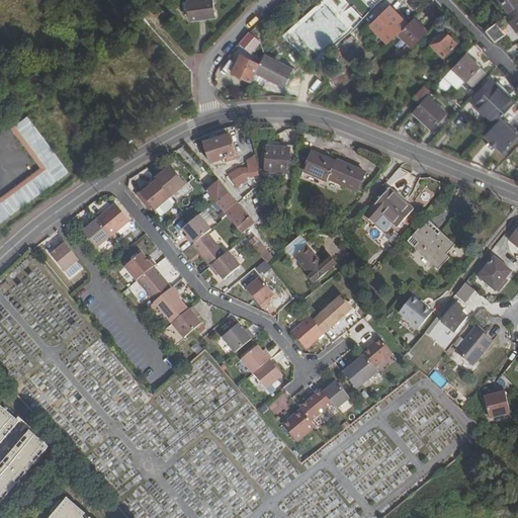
[(216,15),(212,0),(187,0),(191,18),(216,15)]
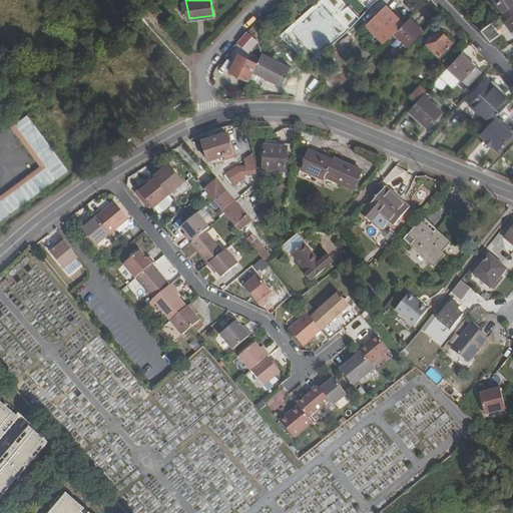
[(512,0),(501,0),(509,10),(512,6),(512,0)]
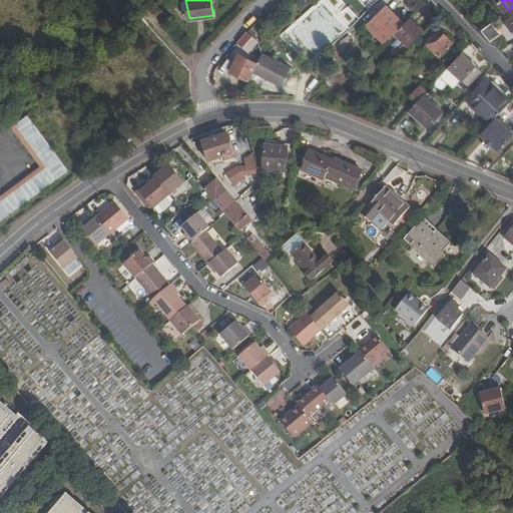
[(396,31),(404,22),(386,5),(368,23),(385,42),(396,31)]
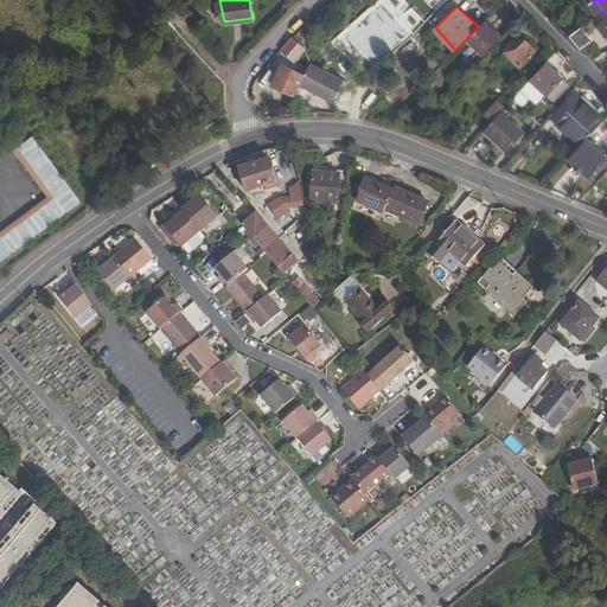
[(311,38),(320,30),(311,20),(295,36),(305,44),(310,38),(311,38)]
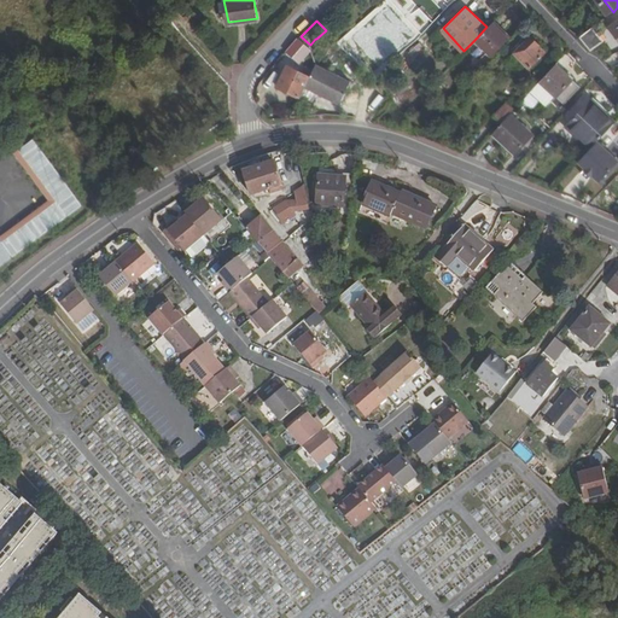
[(477,38),(494,54),(511,38),(494,21),(487,27),(477,38)]
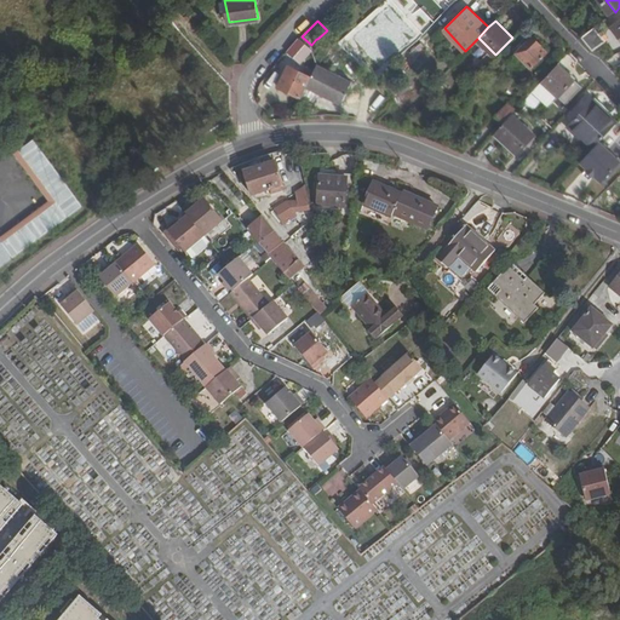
[(598,24),(586,34),(597,49),(612,38),(606,29),(603,30),(598,24)]
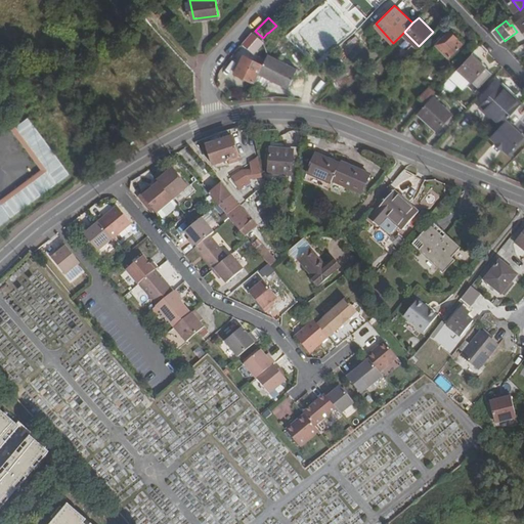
[(263,38),(255,31),(243,44),(252,53),(263,43),(260,41),(263,38)]
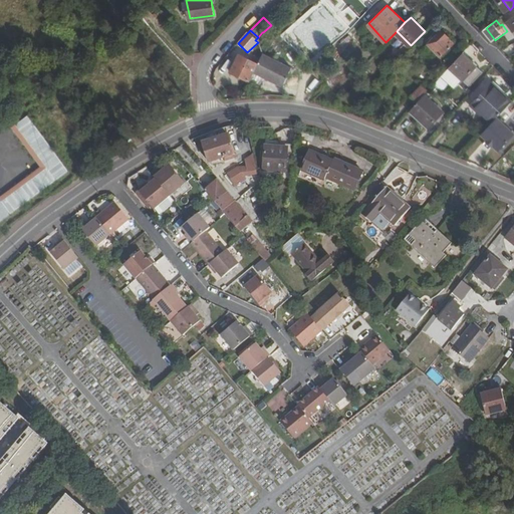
[(444,57),(457,44),(445,32),(431,45),(444,57)]
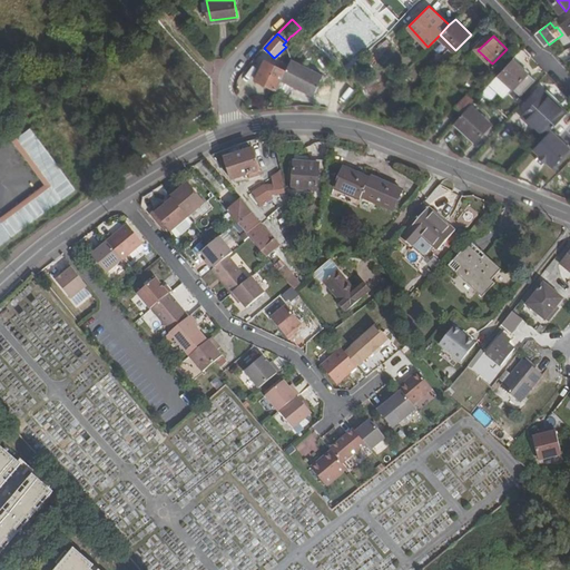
[(288,69),(284,77),(315,94),(326,74),(295,57),(288,69)]
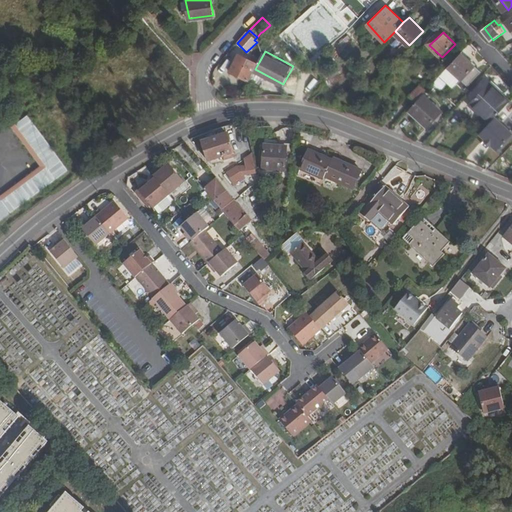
[(475,65),(461,52),(448,66),(450,68),(460,77),(463,79),(475,65)]
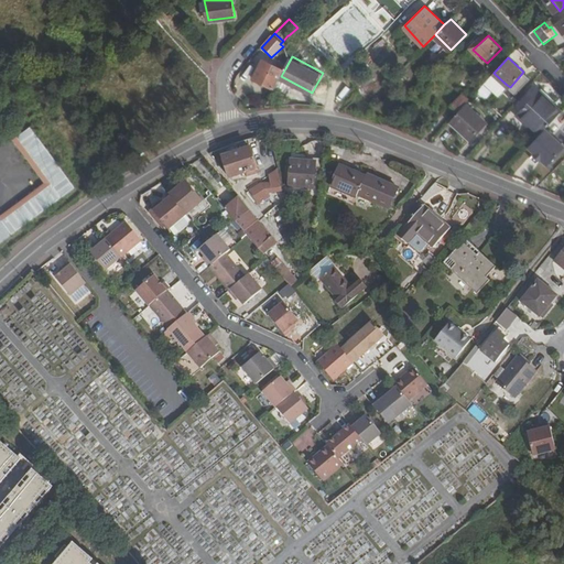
[(253,78),(274,88),(281,76),(285,68),(263,58),(253,78)]
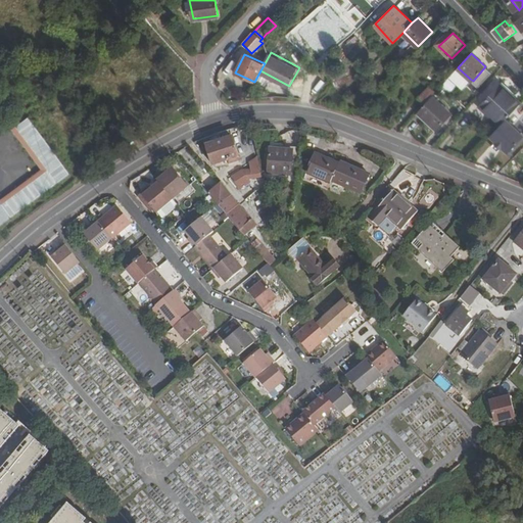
[(470,79),(460,69),(452,78),(462,88),(470,79)]
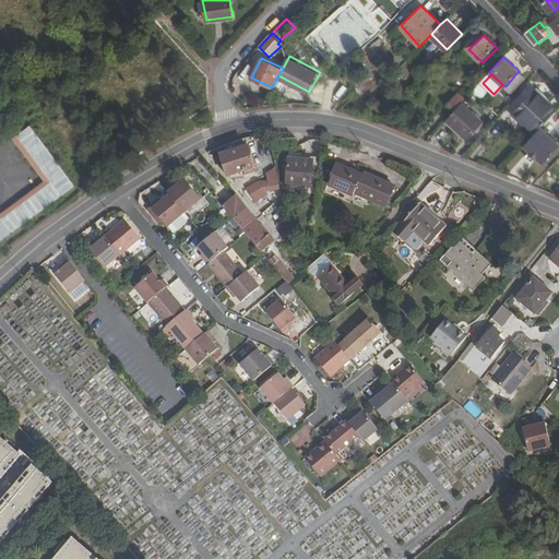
[(537,131),(557,109),(549,102),(550,99),(537,86),(514,110),(519,115),(528,105),(537,114),(528,123),(537,131)]
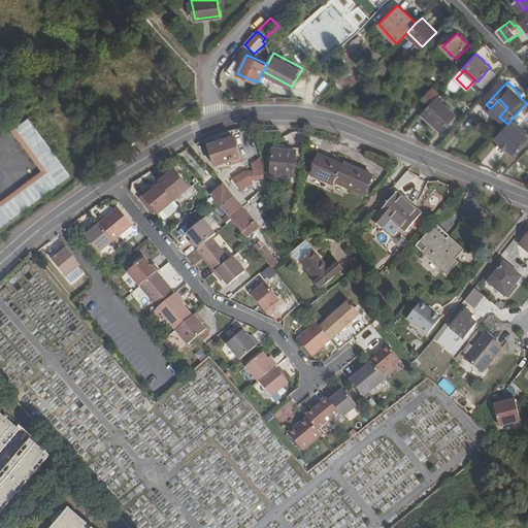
[(425,95),(432,101),(437,96),(440,92),(433,86),(425,95)]
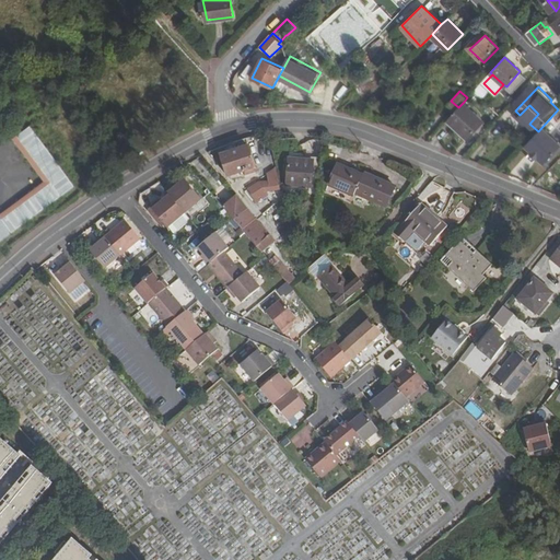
[(458,107),(447,119),(468,138),(483,120),(464,102),(458,107)]
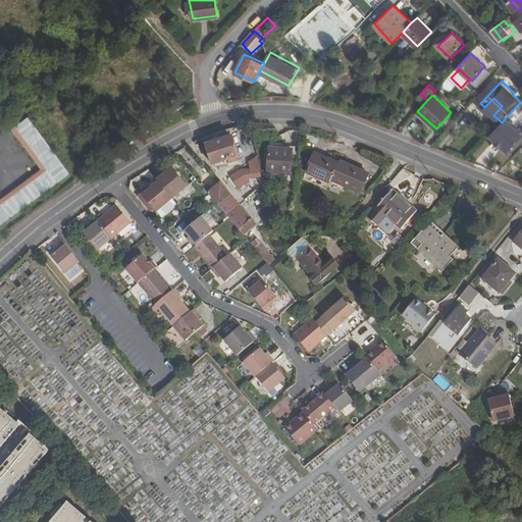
[(484,107),(493,115),(502,106),(493,98),(484,107)]
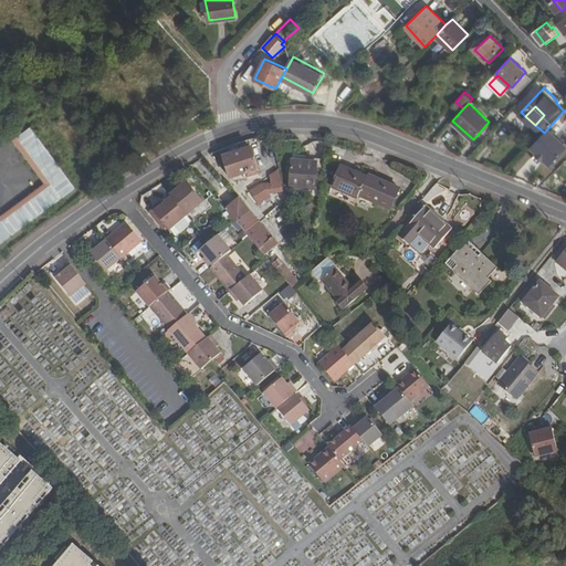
[(519,115),(542,136),(544,133),(535,125),(525,116),(521,112),(519,115)]
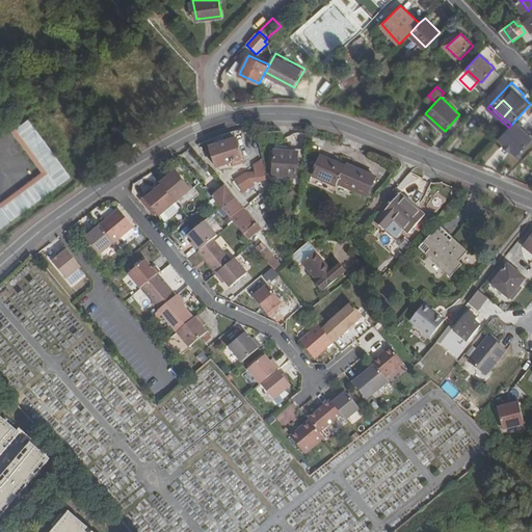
[(0,229),(71,176),(29,120),(17,129),(48,173),(2,208),(0,205),(0,229)]
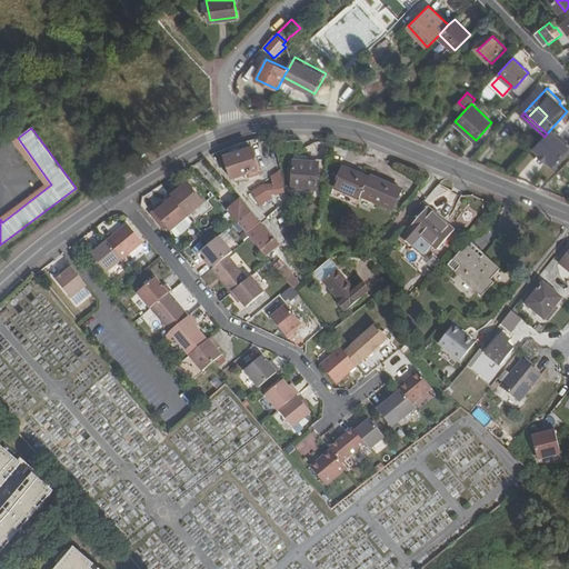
[(537,143),(562,168),(568,161),(568,142),(563,149),(547,133),(545,137),(537,143)]
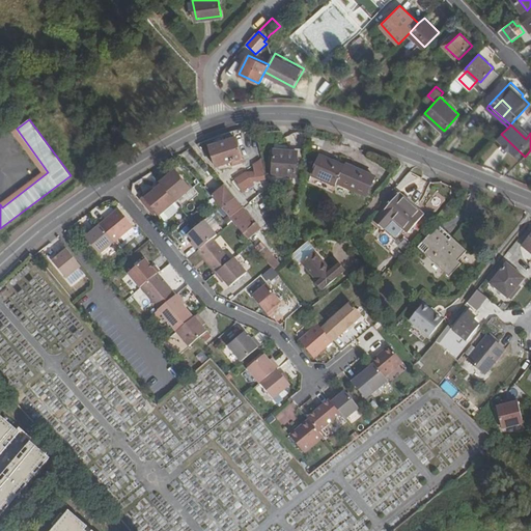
[(216,168),(244,160),(238,139),(211,146),(216,168)]
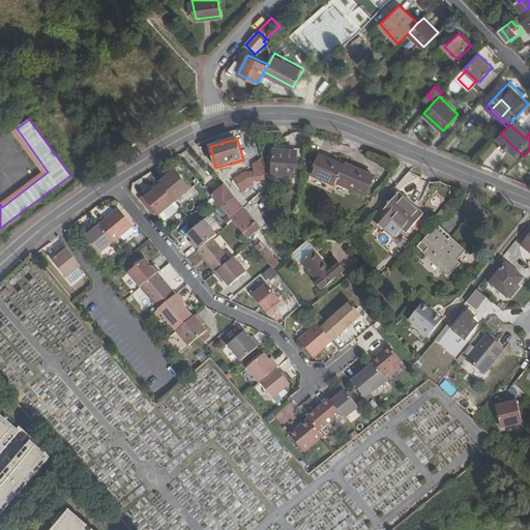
[(273,176),(295,179),(298,154),(275,151),(273,176)]
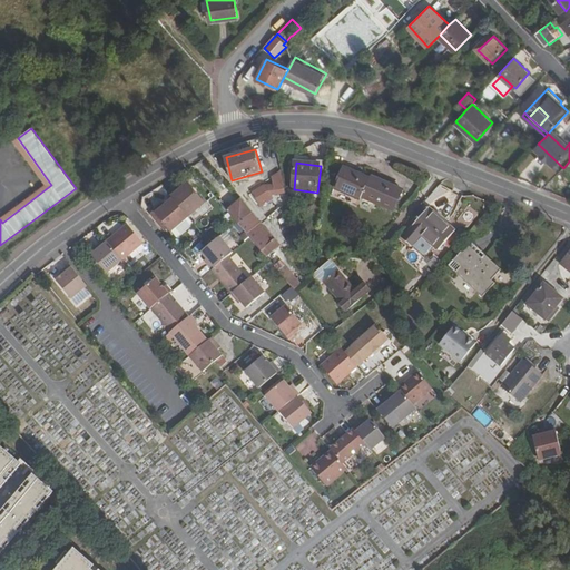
[(337,189),(363,198),(363,197),(371,178),(346,169),(337,189)]
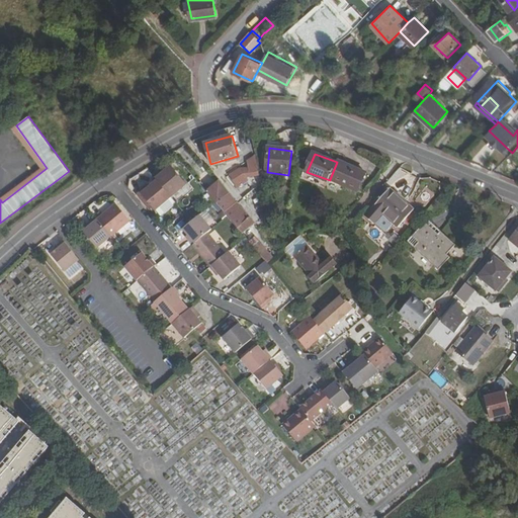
[(508,158),(496,170),(503,173),(513,163),(508,158)]
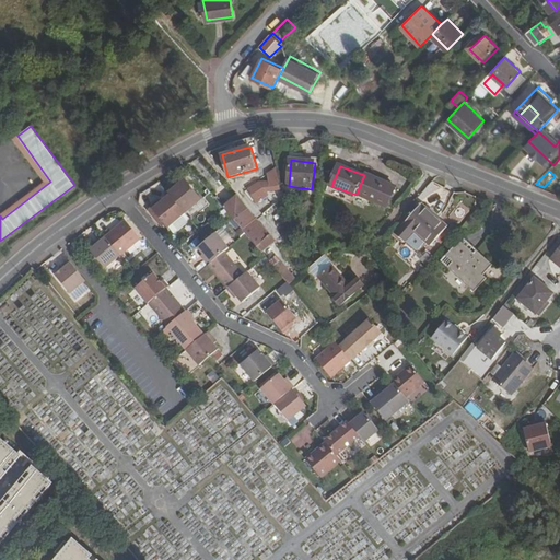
[(397,184),(365,172),(364,175),(357,194),(364,197),(389,206),(397,184)]
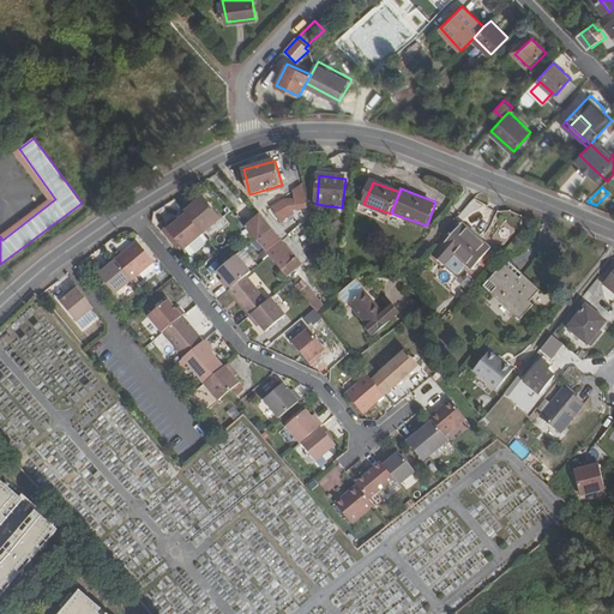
[(192,202),(184,208),(188,212),(206,234),(224,218),(206,196),(196,205),(192,202)]
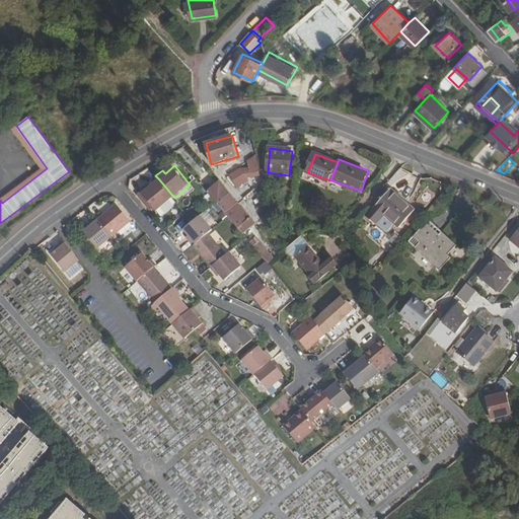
[(261,176),(262,167),(242,168),(232,175),(238,184),(247,178),(261,176)]
